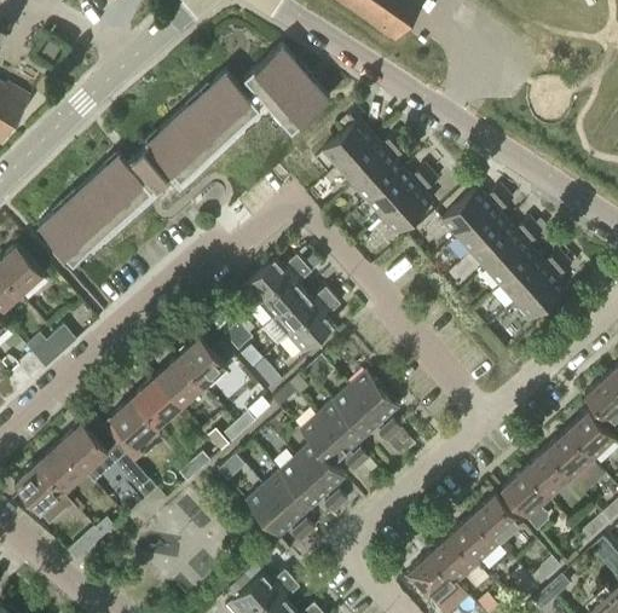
[(333,0),(397,45),(428,0),(426,0),(333,0)]
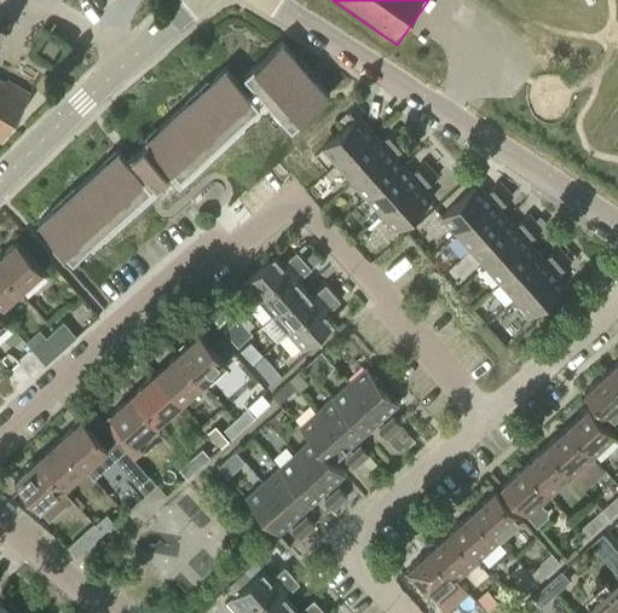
[(55,62),(62,50),(51,44),(44,55),(55,62)]
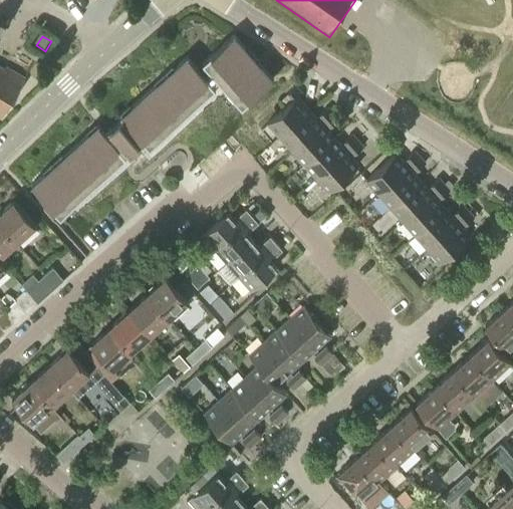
[(223,88),(254,61),(235,40),(236,39),(235,38),(203,66),(223,88)]
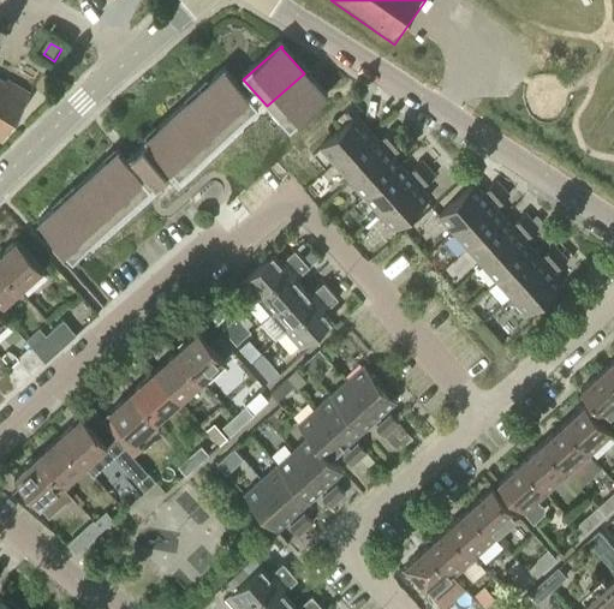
[(232,133),(258,111),(225,72),(224,73),(198,96),(232,133)]
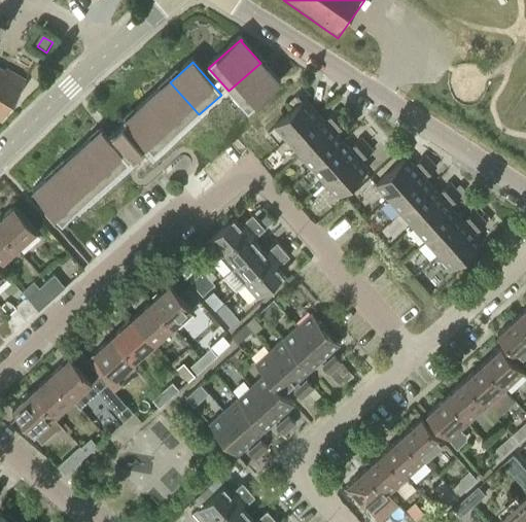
[(280,84),(260,63),(229,91),(248,114),(281,85),(280,83),(280,84)]
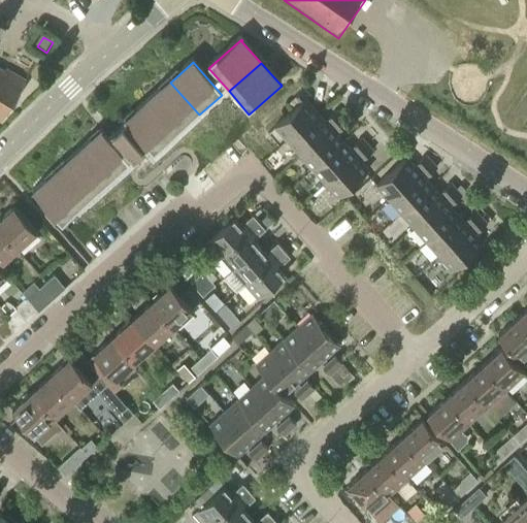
[(5,76),(0,73),(0,124),(3,126),(26,85),(6,73),(5,76)]
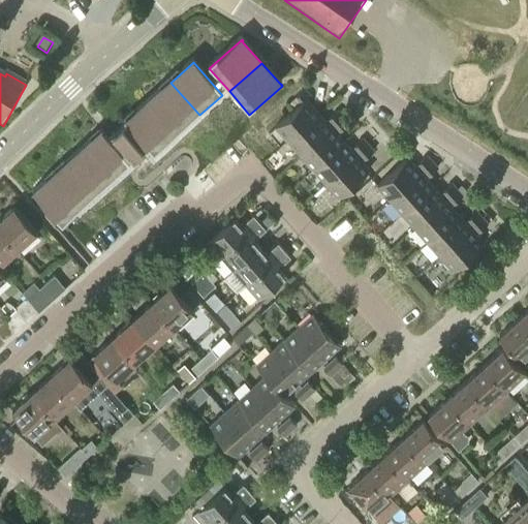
[(178,135),(199,115),(171,83),(149,102),(178,135)]
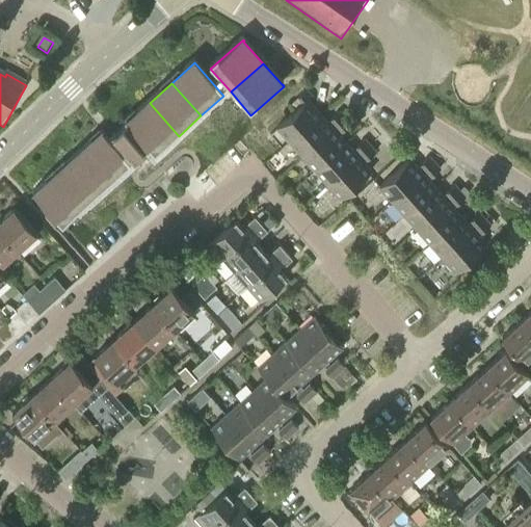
[(290,146),(321,119),(309,104),(313,100),(308,95),(299,102),(304,107),(277,131),(290,146)]
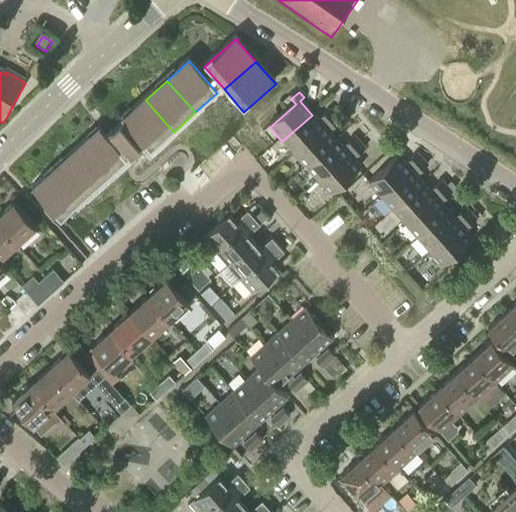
[(174,132),(145,100),(124,119),(123,118),(122,119),(124,121),(145,145),(151,151),(174,132)]
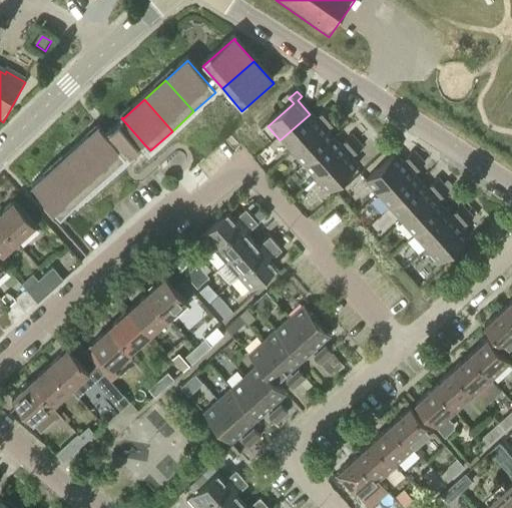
[(326,124),(333,117),(328,111),(321,118),(326,124)]
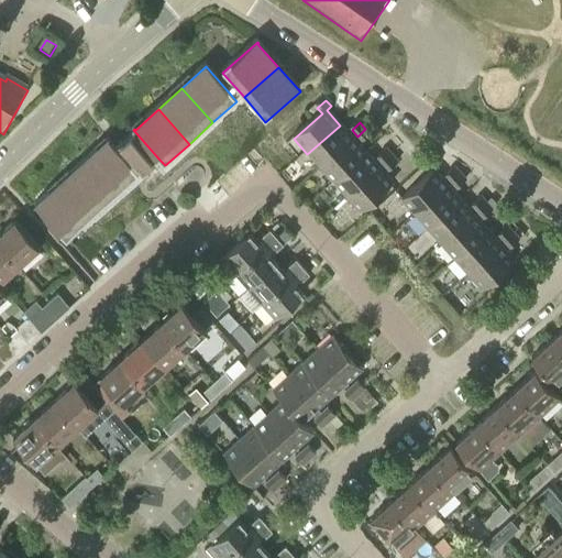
[(320,170),(353,141),(340,126),(307,154),(320,170)]
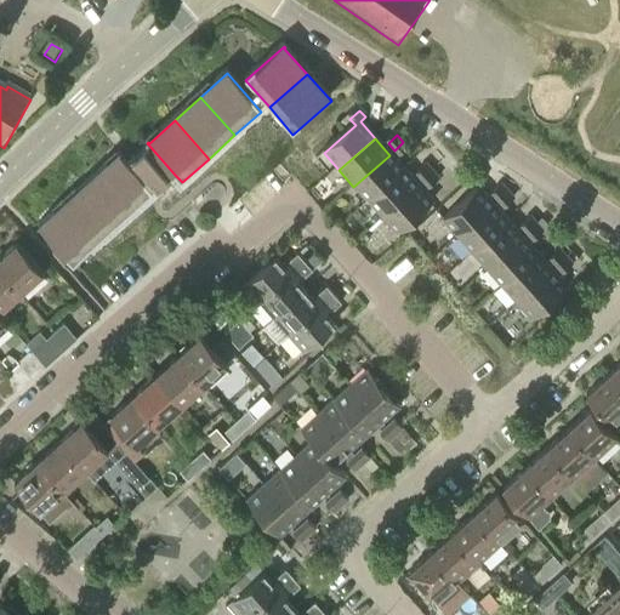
[(400,157),(409,149),(403,142),(394,151),(400,157)]
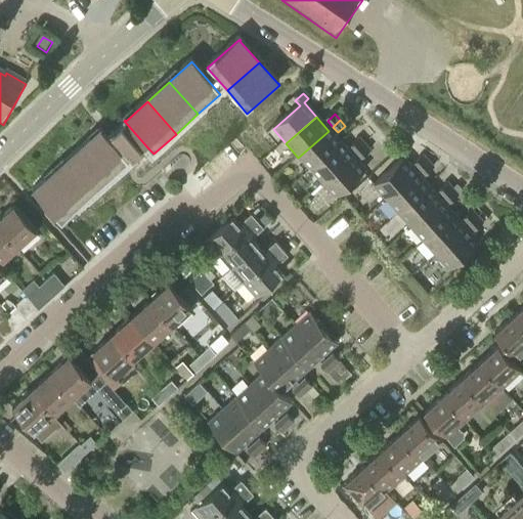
[(129,164),(147,147),(126,123),(106,138),(129,164)]
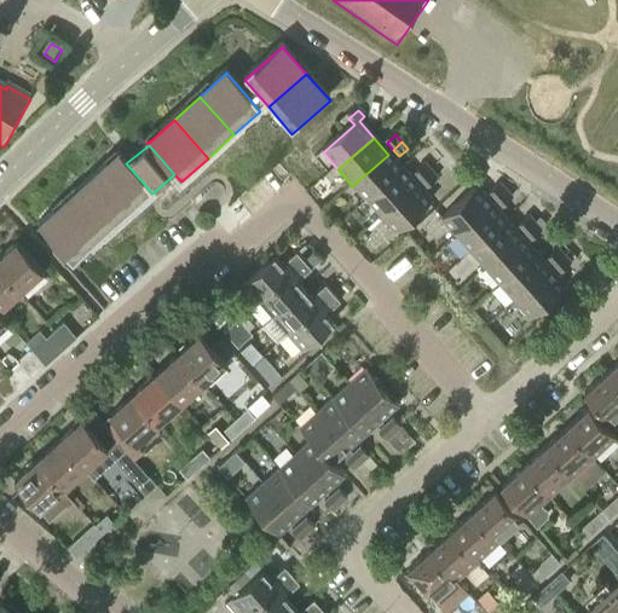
[(126,218),(154,194),(152,194),(126,163),(119,155),(117,156),(117,157),(92,180),(126,218)]
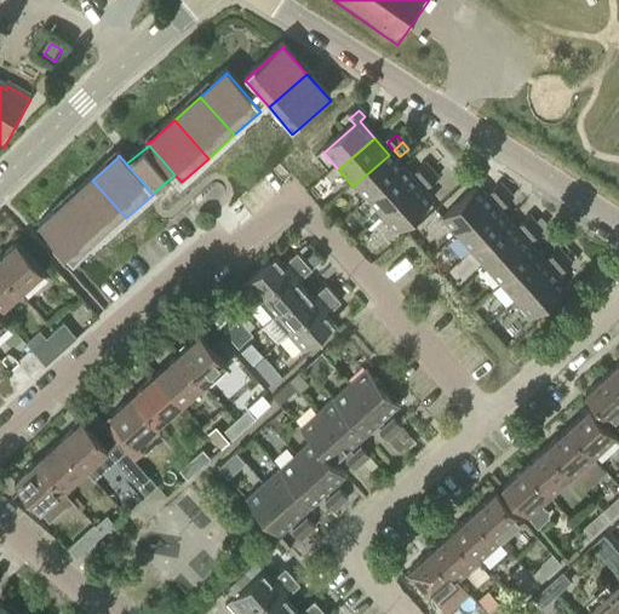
[(367,202),(403,171),(389,155),(353,187),(367,202)]
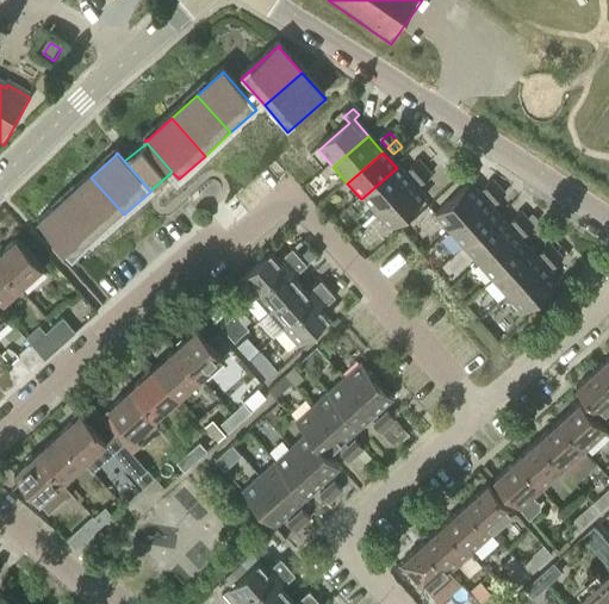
[(416,179),(426,172),(420,166),(411,173),(416,179)]
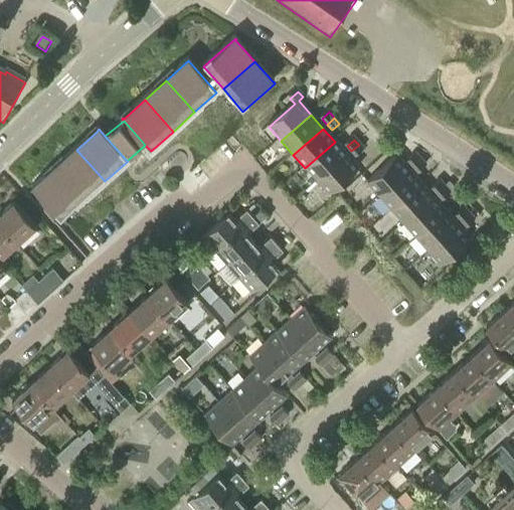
[(317,182),(347,155),(335,142),(305,168),(317,182)]
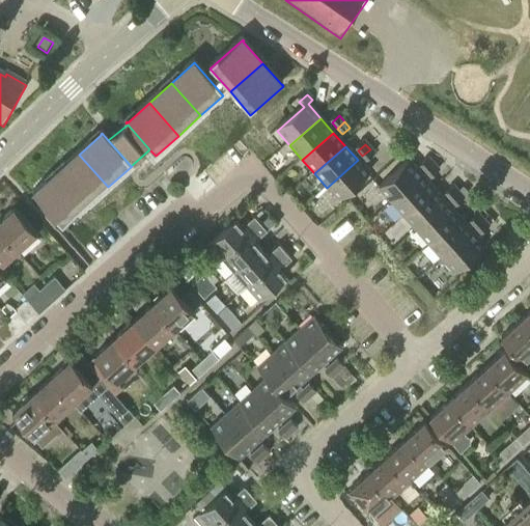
[(368,162),(375,156),(370,149),(362,156),(368,162)]
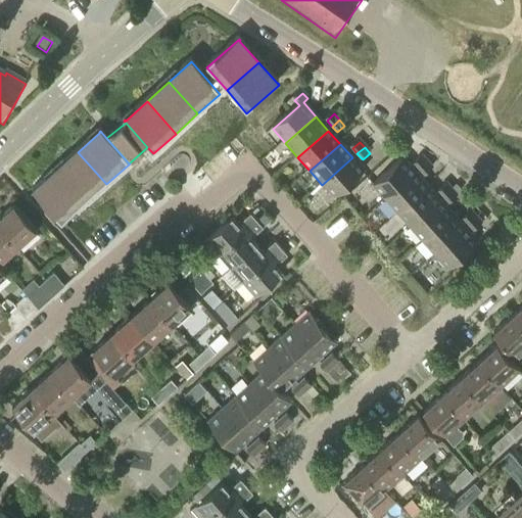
[(84,203),(106,184),(78,152),(56,171),(84,203)]
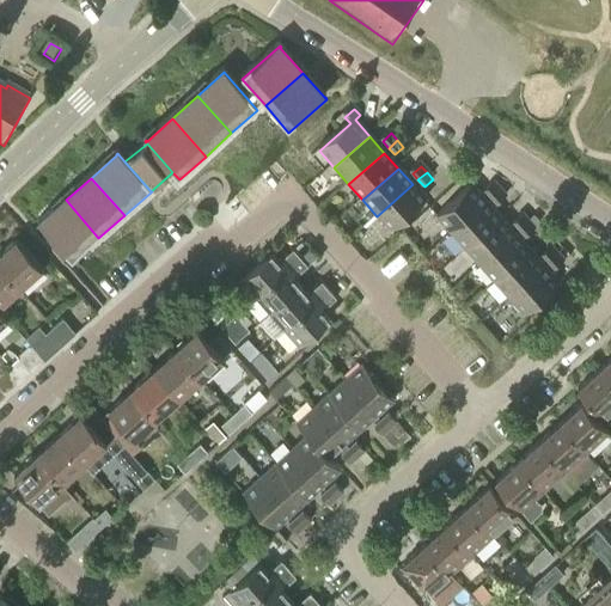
[(392,233),(427,201),(413,184),(377,216),(392,233)]
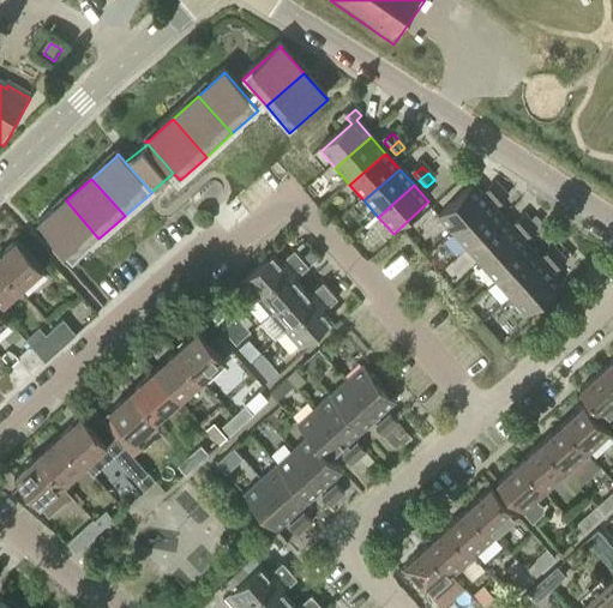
[(494,200),(503,193),(497,186),(488,193),(494,200)]
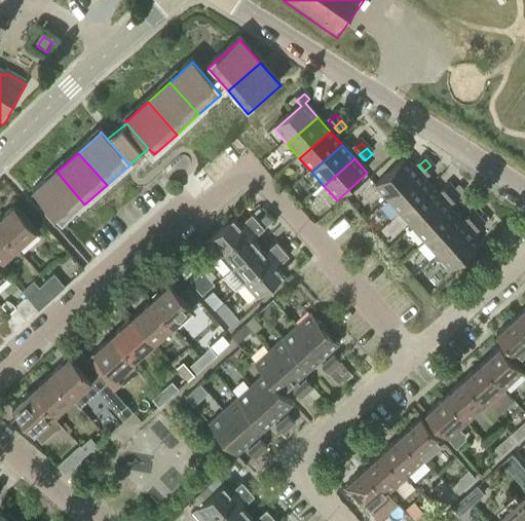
[(388,202),(418,176),(406,161),(375,188),(388,202)]
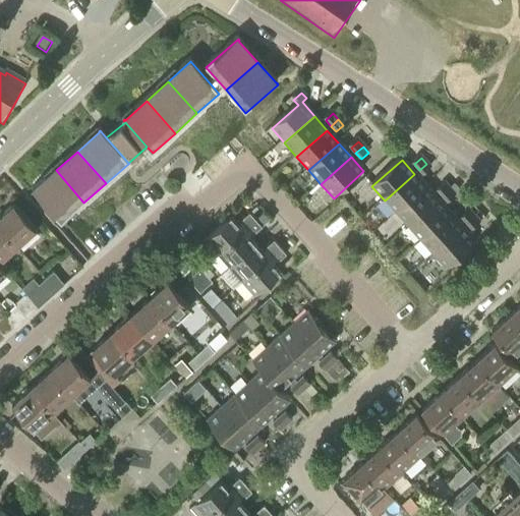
[(423,176),(431,169),(426,164),(419,170),(423,176)]
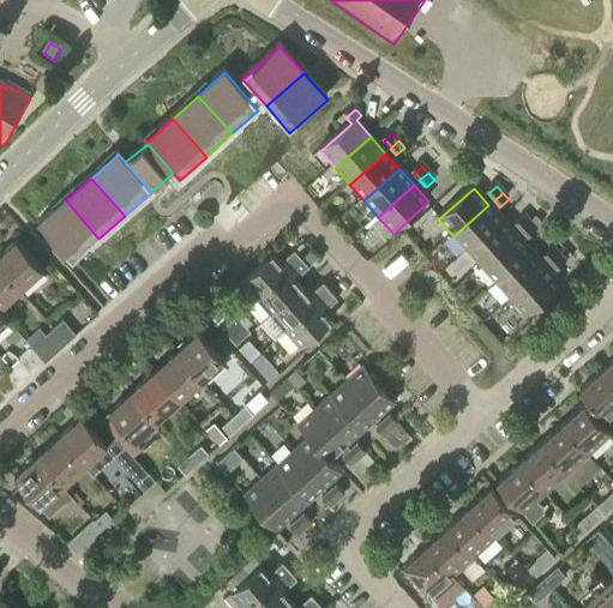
[(98,239),(66,200),(41,223),(40,223),(38,224),(72,263),(98,239)]
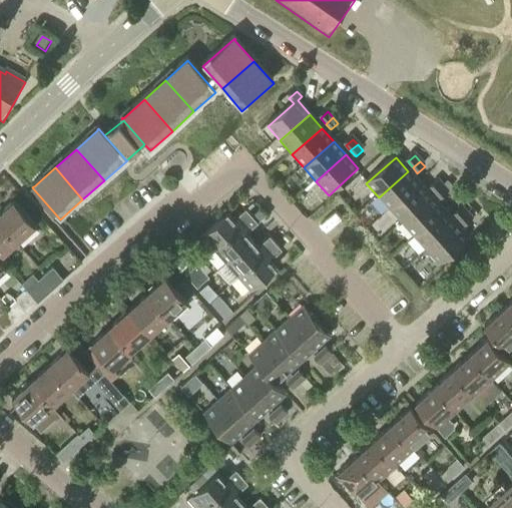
[(391,211),(420,184),(408,171),(379,197),(391,211)]
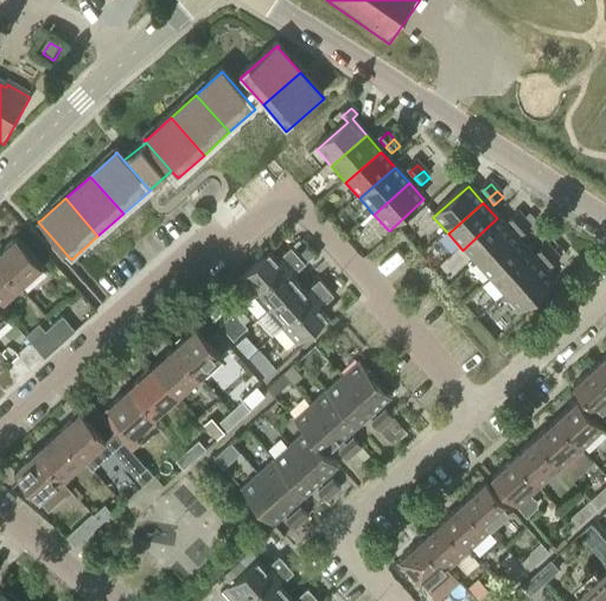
[(516,230),(524,222),(518,216),(511,223),(516,230)]
